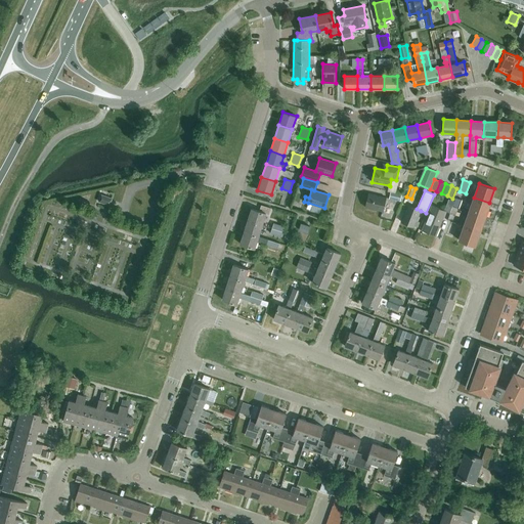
[(401,194),(396,193),(390,192),(389,199),(400,201),(401,194)]
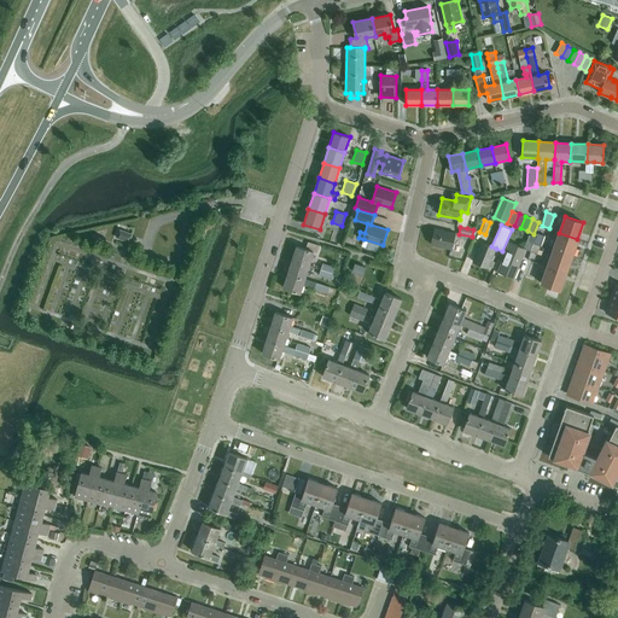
[(455,233),(435,228),(431,244),(452,249),(455,233)]
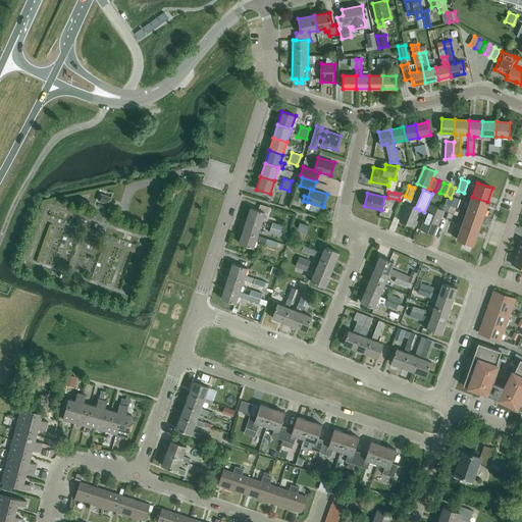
[(109,205),(112,198),(101,194),(98,201),(109,205)]
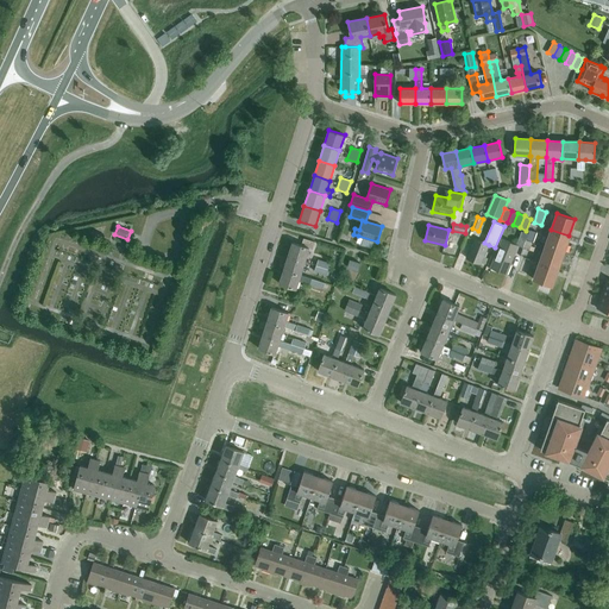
[(528,233),(526,239),(533,242),(537,232),(529,230),(528,233)]
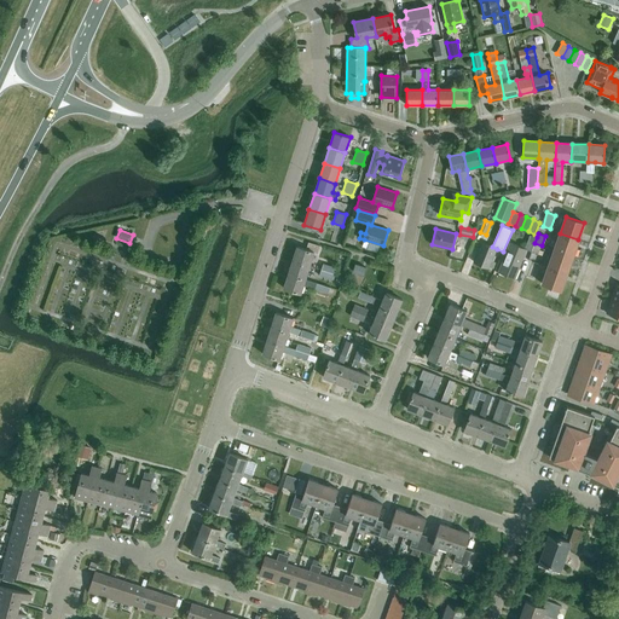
[(578,239),(560,233),(554,250),(572,256),(578,239)]
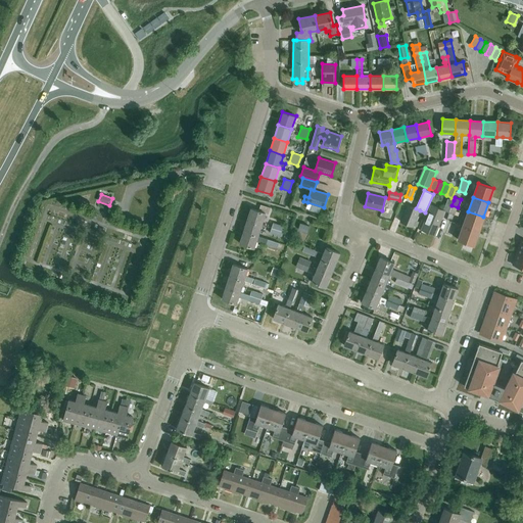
[(431,205),(421,230),(434,235),(438,227),(437,226),(443,210),(449,212),(452,205),(454,200),(447,198),(443,209),(431,205)]
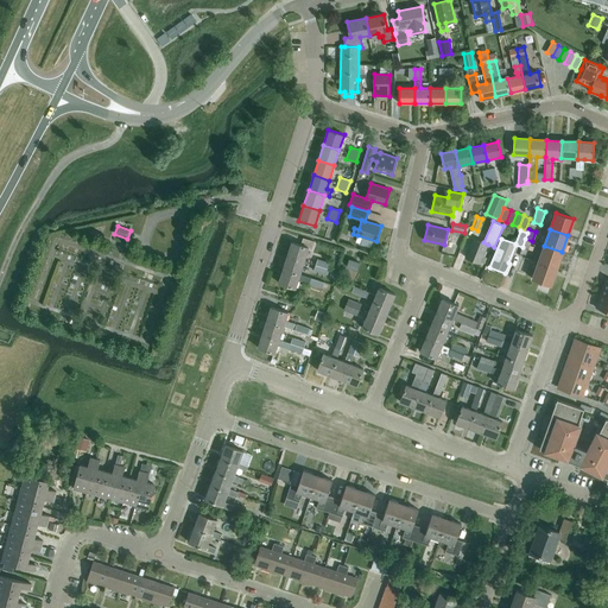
[(304,261),(310,264),(311,258),(305,257),(309,248),(312,249),(315,241),(303,238),(301,245),(292,242),(287,255),(304,261)]
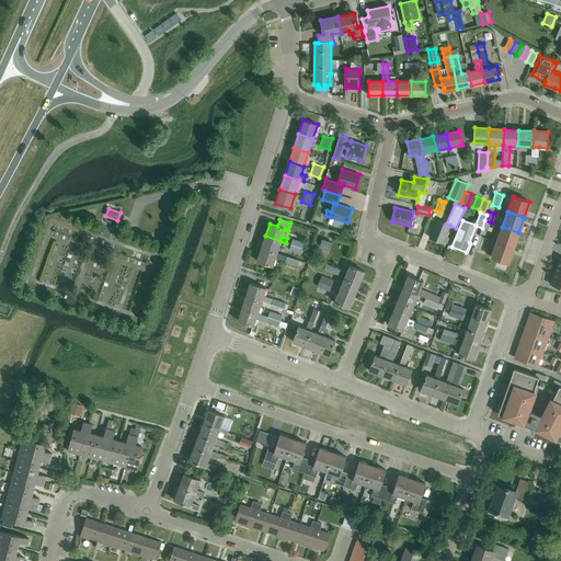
[(446,224),(436,219),(430,237),(444,243),(450,226),(446,224)]
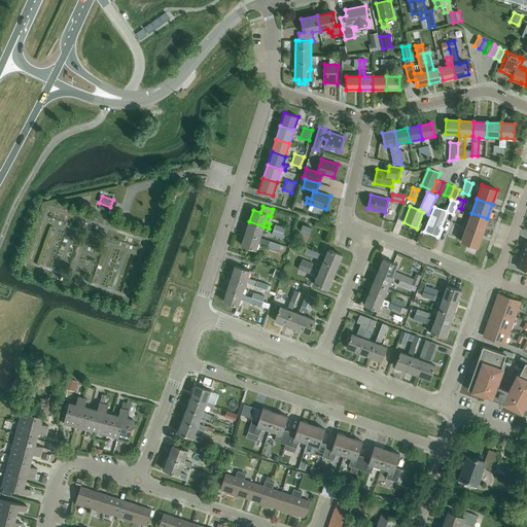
[(487,218),(471,213),(467,227),(483,233),(487,218)]
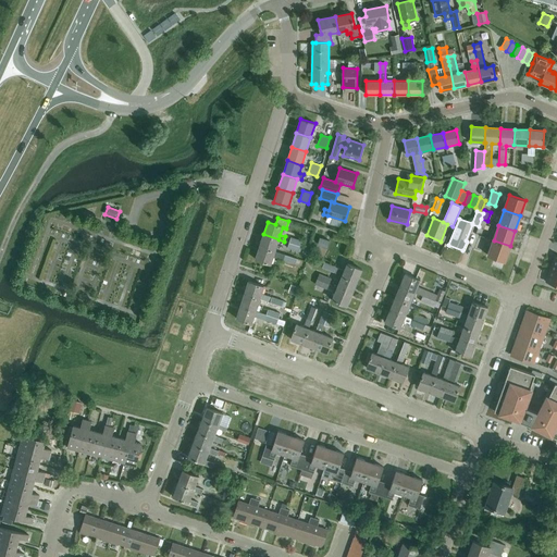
[(275,251),(279,239),(263,234),(259,246),(275,251)]
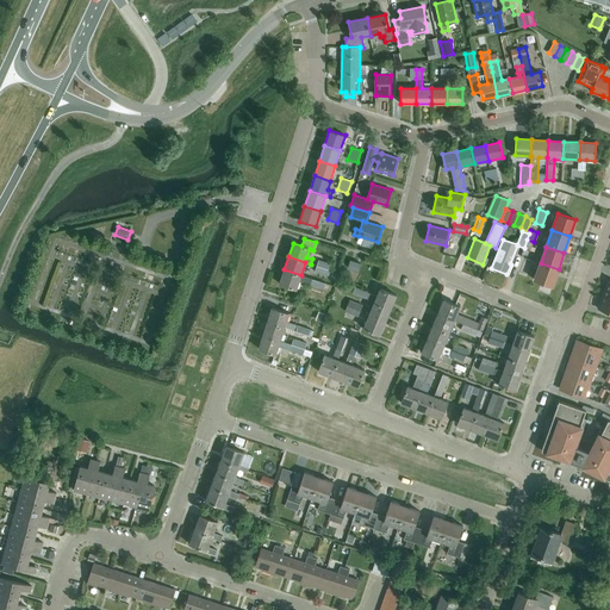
[(317,266),(330,269),(332,265),(318,260),(317,266)]
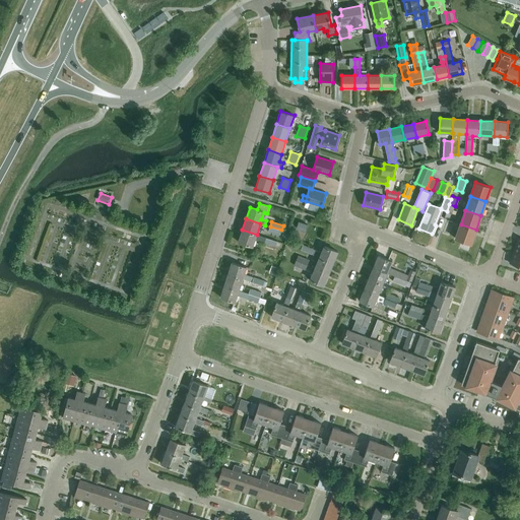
[(308,224),(299,221),(297,228),(306,231),(308,224)]
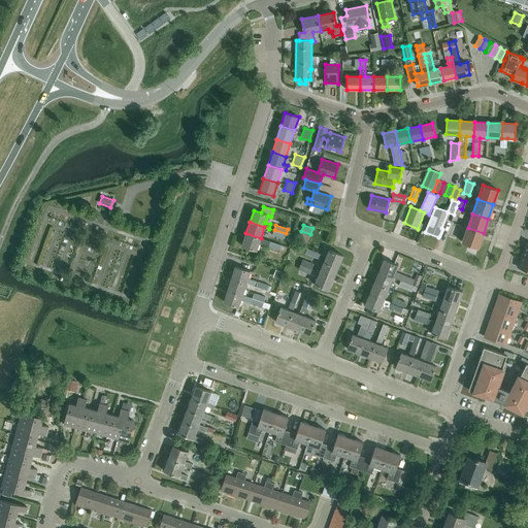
[(484,233),(468,228),(463,242),(479,248),(484,233)]
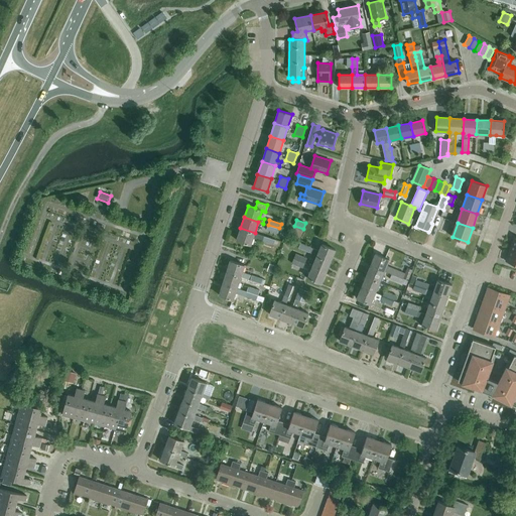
[(278,233),(279,228),(268,225),(266,230),(278,233)]
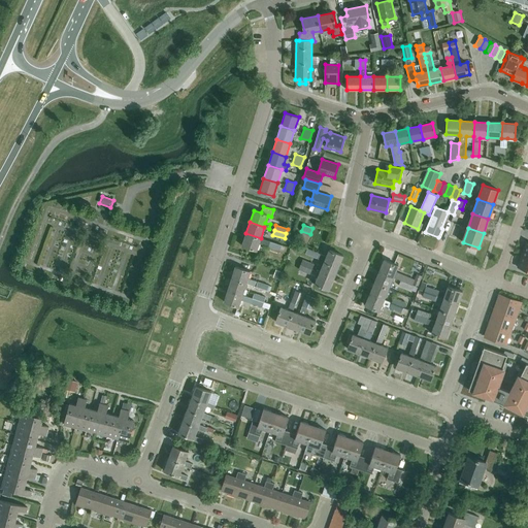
[(282,245),(261,238),(245,233),(242,245),(257,251),(259,243),(268,246),(281,250),(282,245)]
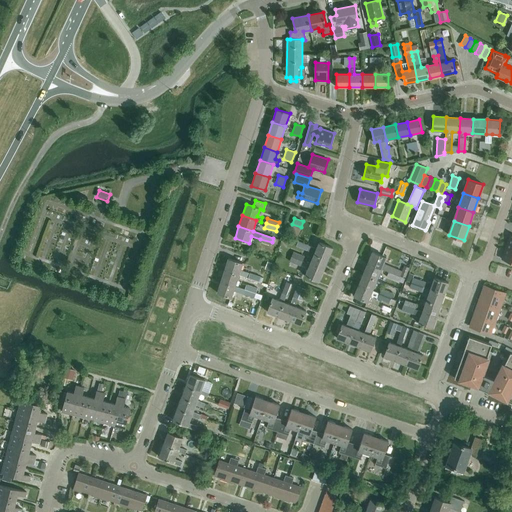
[(307,250),(309,245),(298,241),(296,246),(307,250)]
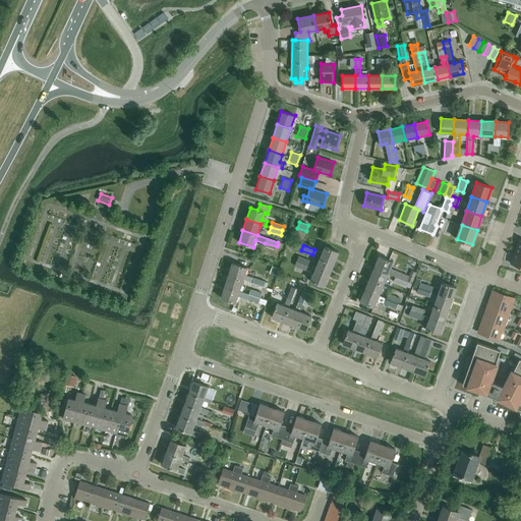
[(320,257),(334,264),(339,252),(325,246),(320,257)]
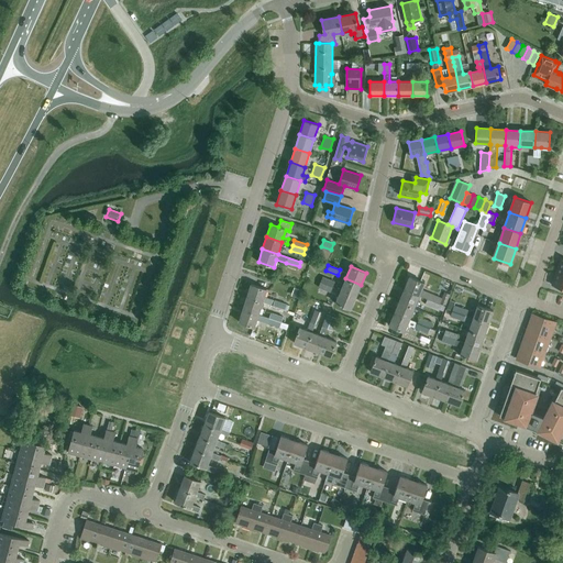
[(562,275),(555,273),(550,285),(562,289),(562,275)]
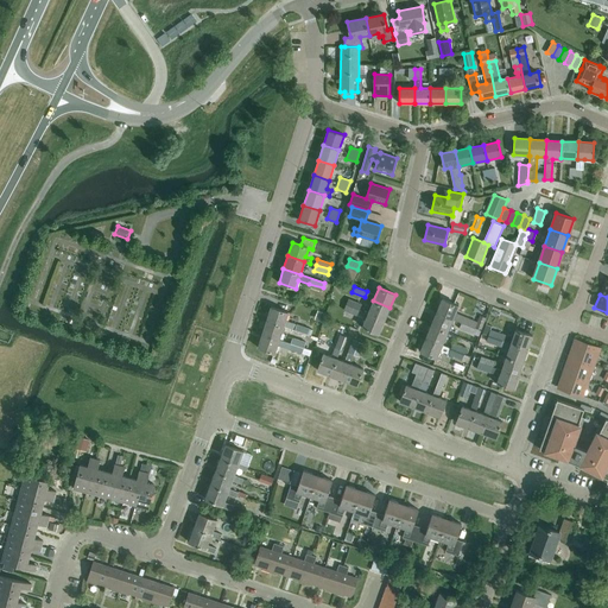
[(462,323),(475,328),(477,322),(464,317),(455,314),(458,305),(442,298),(437,312),(453,320),(462,323)]
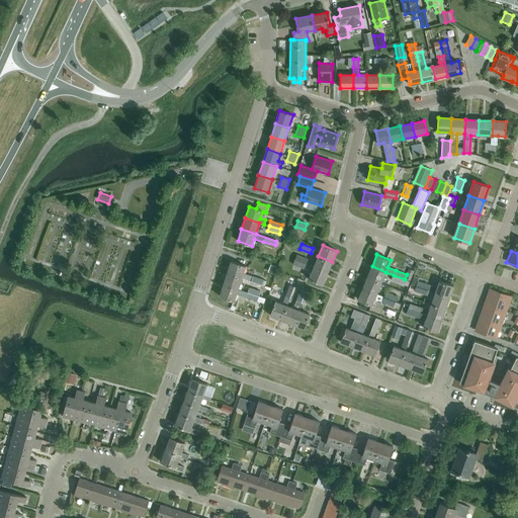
[(294,259),(306,264),(308,259),(296,255),(294,259)]
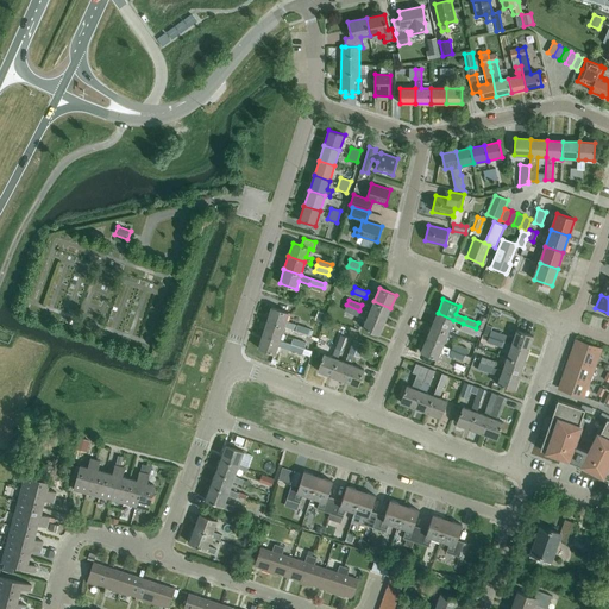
[(369,314),(384,321),(390,308),(374,301),(369,314)]
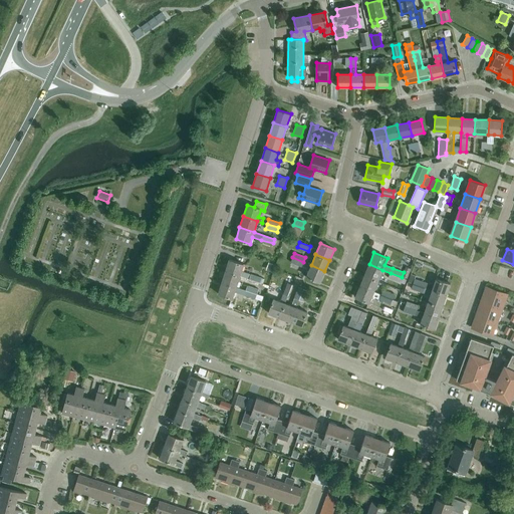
[(301,266),(303,262),(292,257),(290,262),(301,266)]
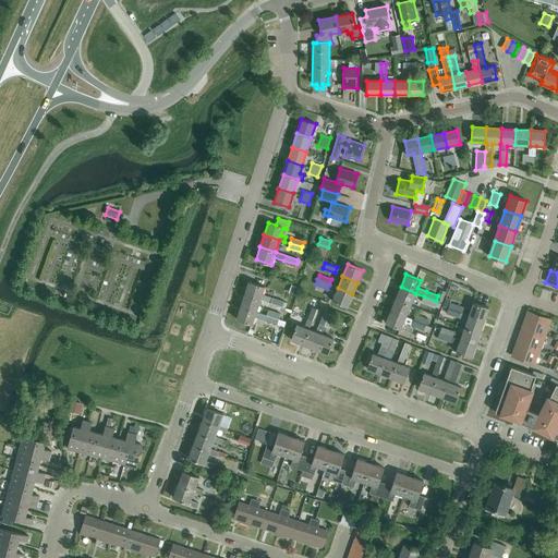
[(244,294),(259,300),(263,301),(261,305),(281,312),(284,301),(273,298),(262,294),(264,287),(249,281),(244,294)]
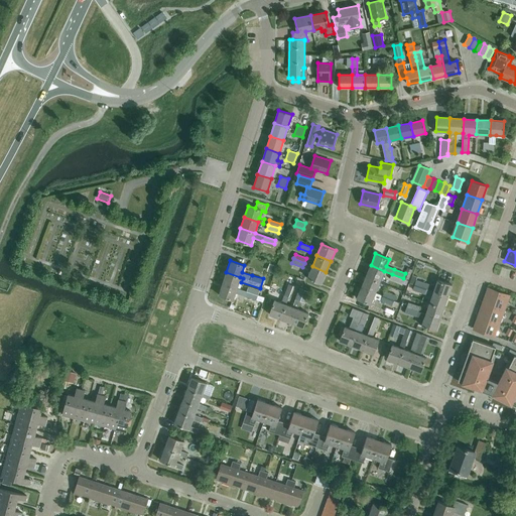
[(276,265),(268,263),(265,271),(273,274),(276,265)]
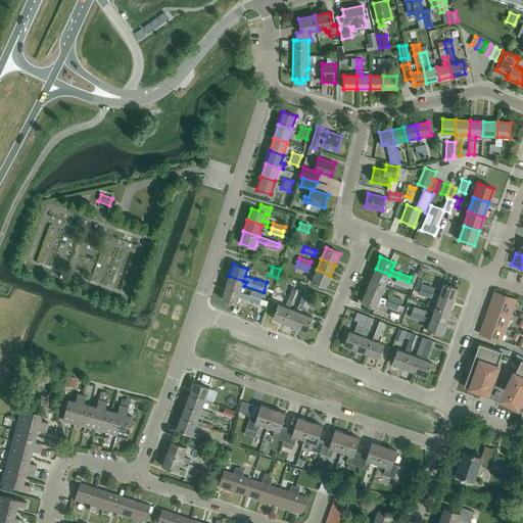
[(376,269),(371,279),(385,285),(389,275),(376,269)]
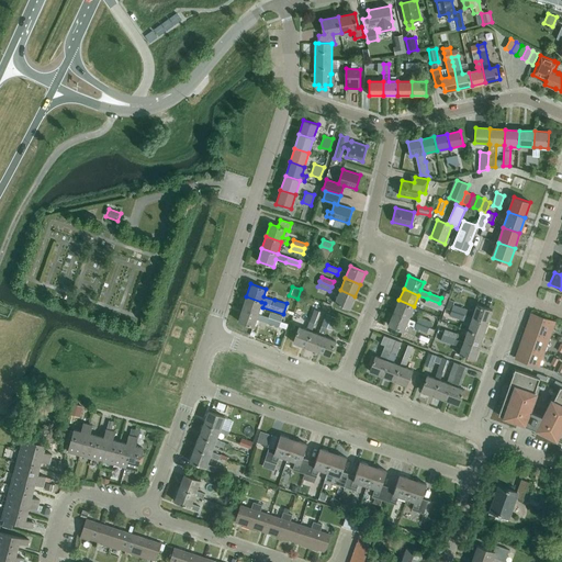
[(350,308),(355,296),(340,290),(335,302),(350,308)]
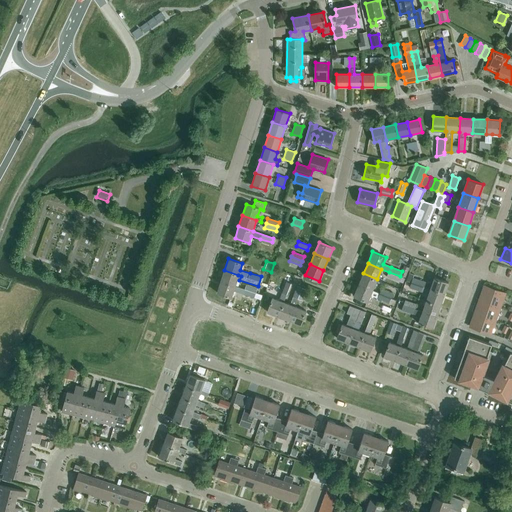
[(405,277),(409,268),(404,266),(400,275),(405,277)]
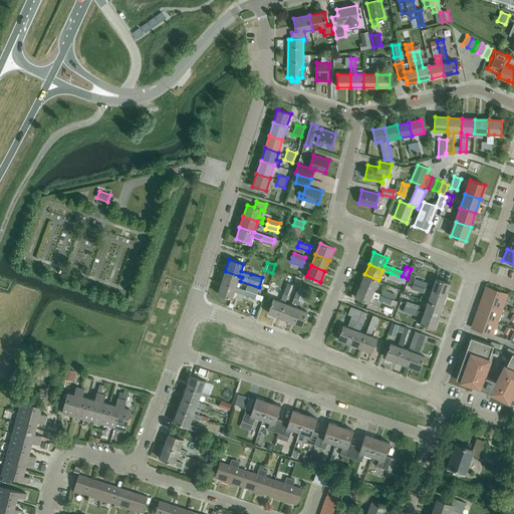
[(225,271),(222,282),(236,287),(239,276),(225,271)]
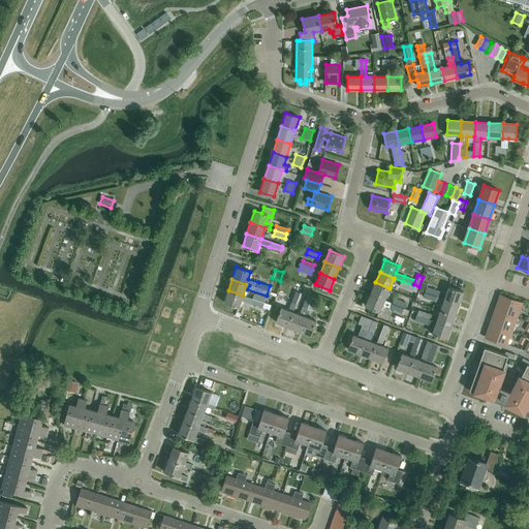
[(411,290),(413,285),(402,281),(400,285),(411,290)]
